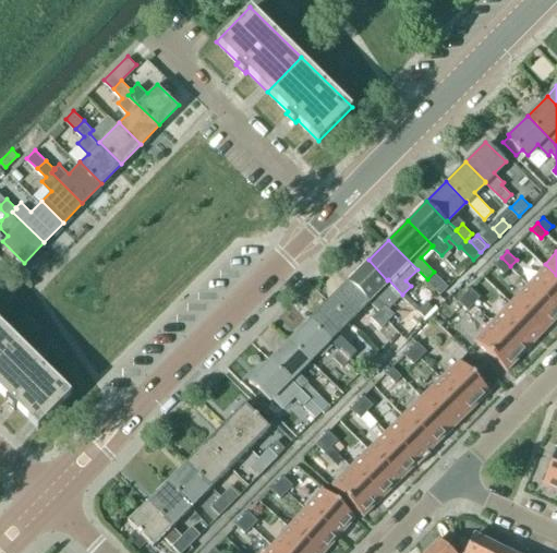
[(510,266),(501,257),(495,263),(505,272),(510,266)]
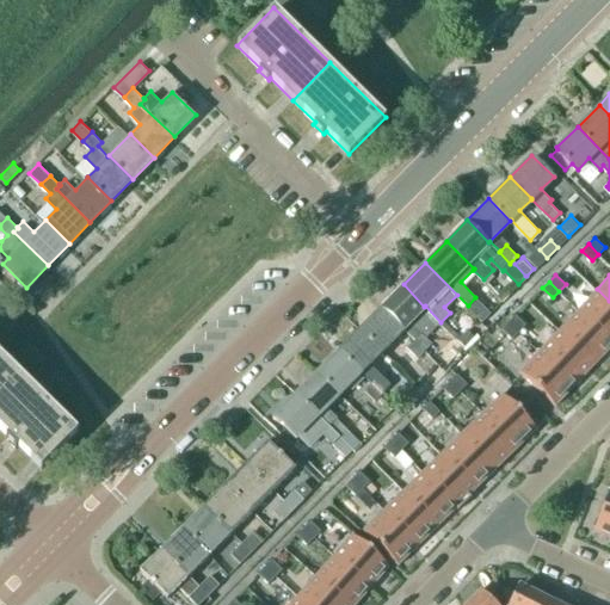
[(412,320),(424,307),(404,284),(382,306),(404,328),(404,327),(414,338),(413,339),(424,349),(431,341),(421,331),(412,320)]
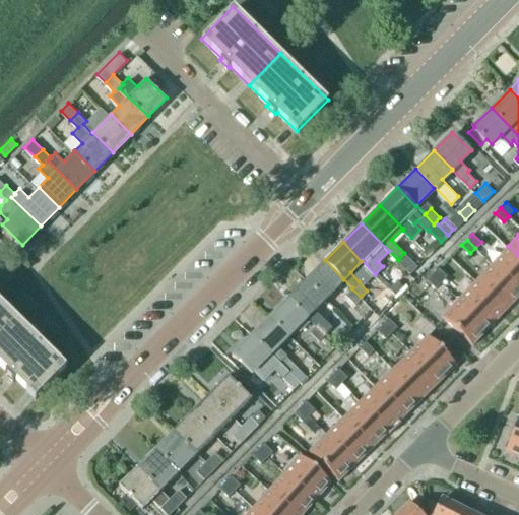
[(431,243),(424,251),(427,254),(434,246),(431,243)]
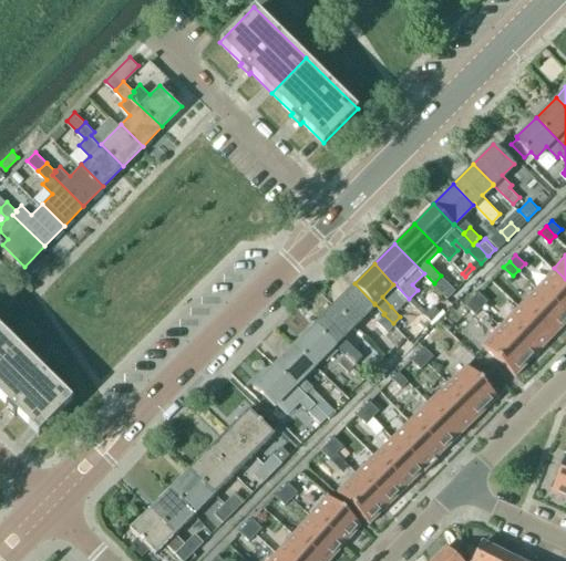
[(536,287),(565,313),(565,279),(554,268),(536,287)]
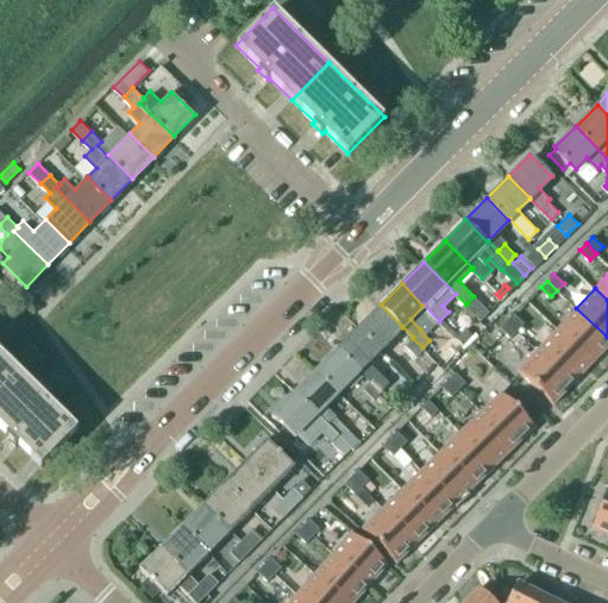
[(482,318),(491,306),(484,299),(474,311),(482,318)]
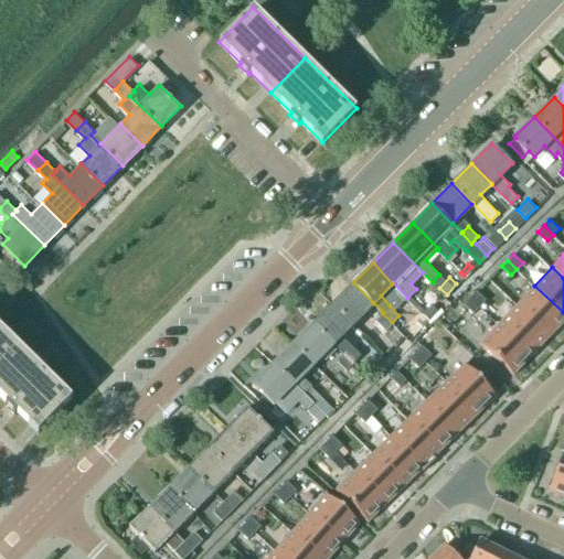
[(353,323),(373,303),(353,282),(333,302),(353,323)]
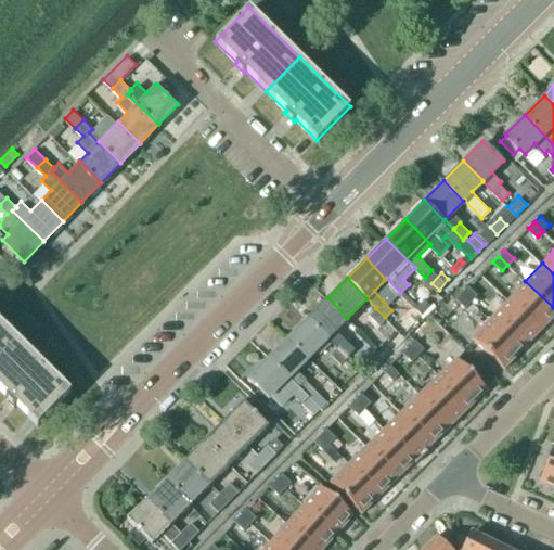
[(509,298),(540,329),(553,312),(553,307),(525,281),(509,298)]
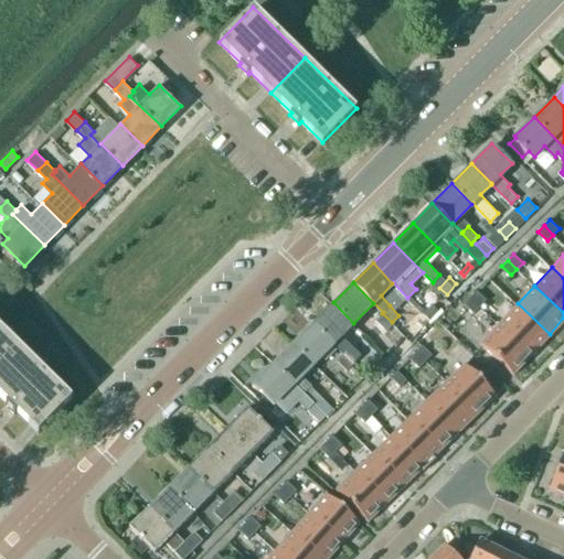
[(485,299),(475,290),(469,296),(479,305),(485,299)]
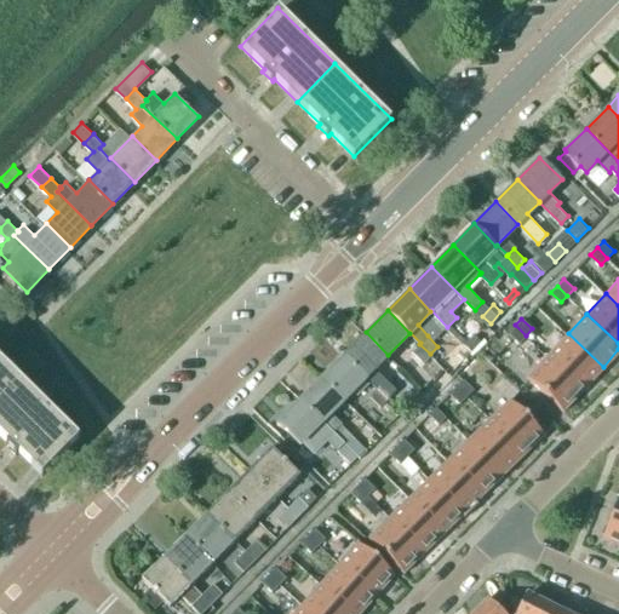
[(526,336),(515,325),(509,332),(519,342),(526,336)]
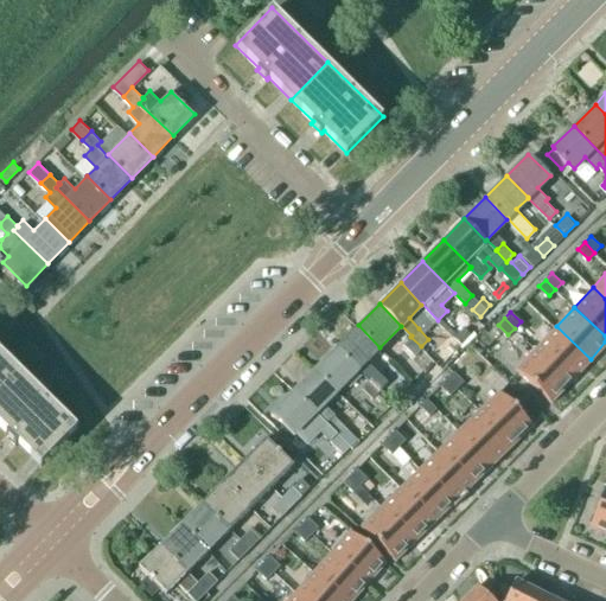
[(358,369),(380,347),(358,325),(337,346),(358,369)]
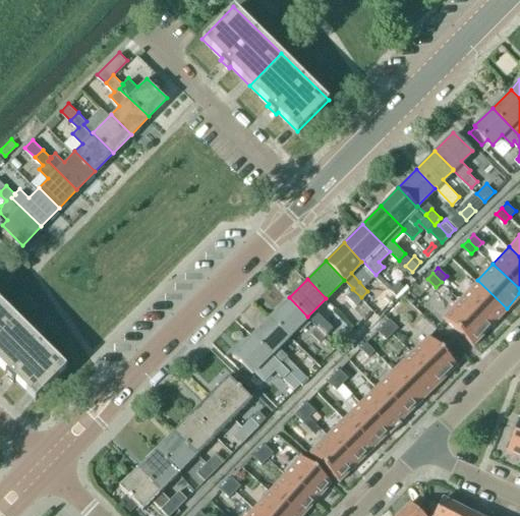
[(396,293),(405,285),(404,284),(399,279),(398,279),(390,287),(396,293)]
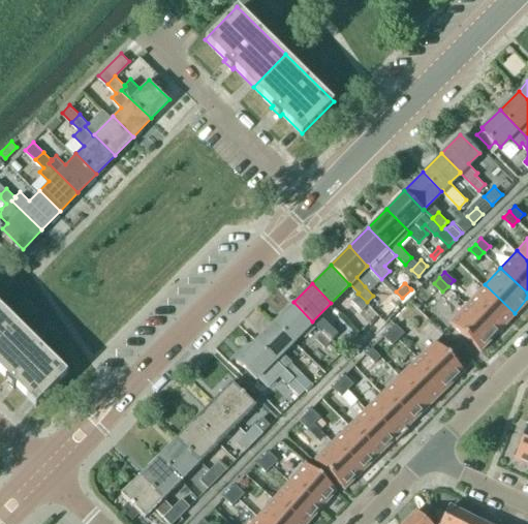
[(465,305),(495,333),(515,313),(485,284),(465,305)]
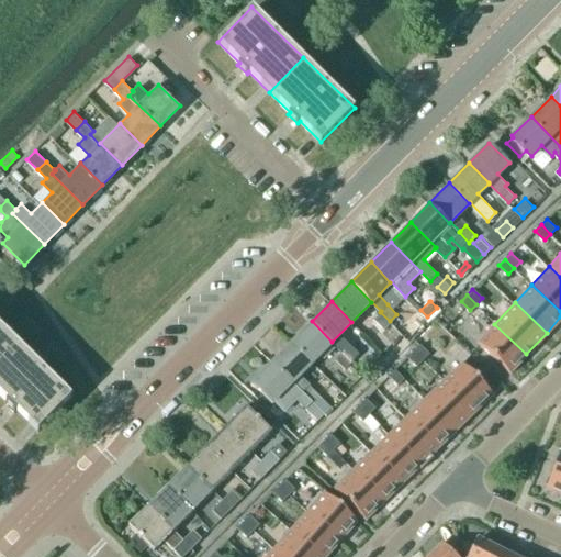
[(383,327),(390,321),(380,312),(373,318),(383,327)]
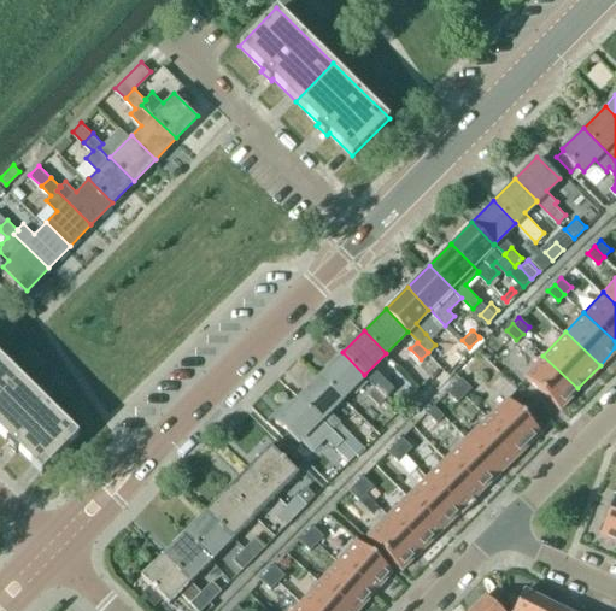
[(344,395),(364,375),(342,352),(322,374),(344,395)]
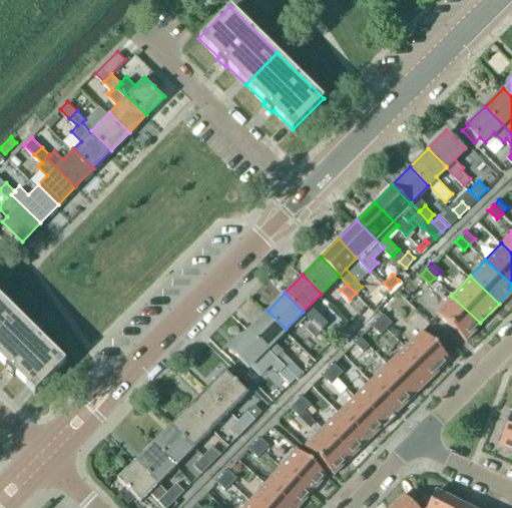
[(0,333),(19,314),(0,295),(0,333)]
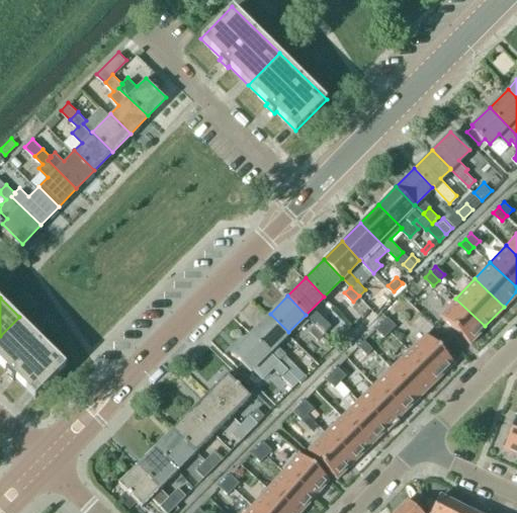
[(441,314),(470,341),(485,326),(455,298),(441,314)]
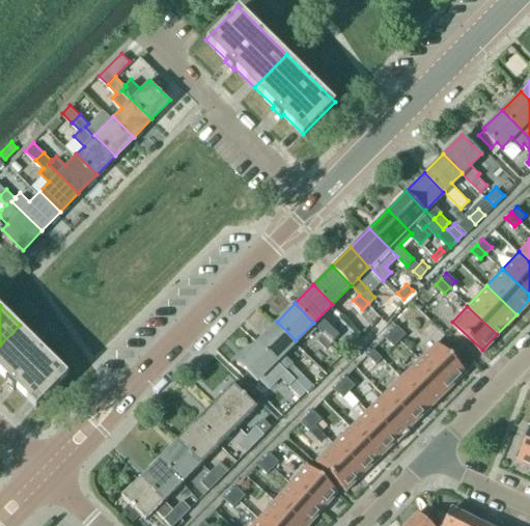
[(277,359),(296,340),(277,322),(258,340),(277,359)]
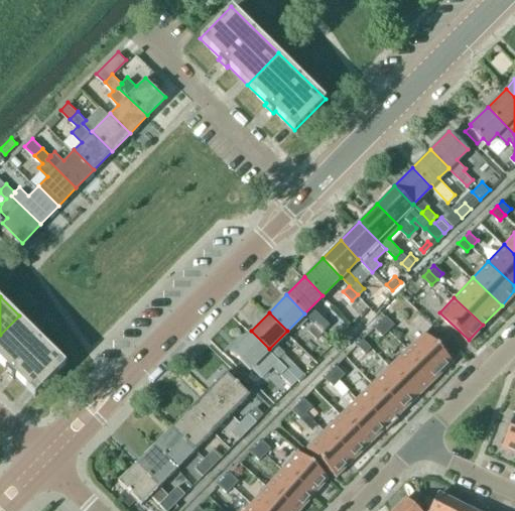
[(393,323),(385,314),(379,320),(388,329),(393,323)]
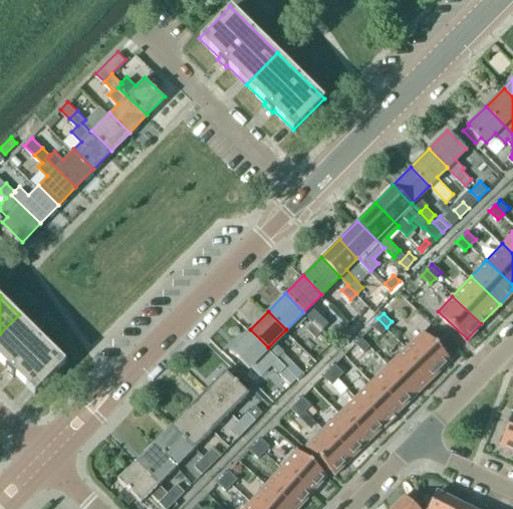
[(19,314),(0,333),(0,357),(6,364),(5,366),(13,375),(15,373),(35,393),(65,360),(19,314)]
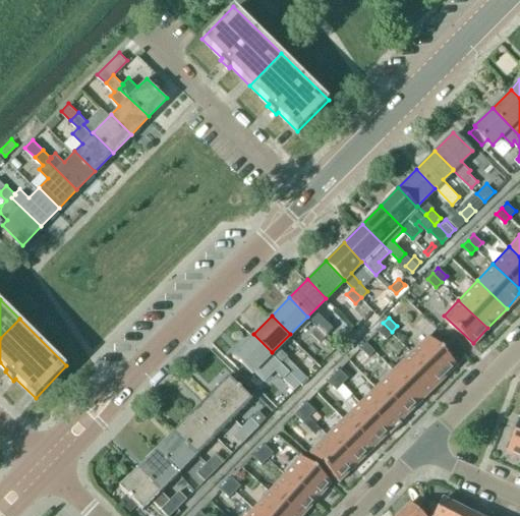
[(316,325),(326,334),(332,328),(323,319),(316,325)]
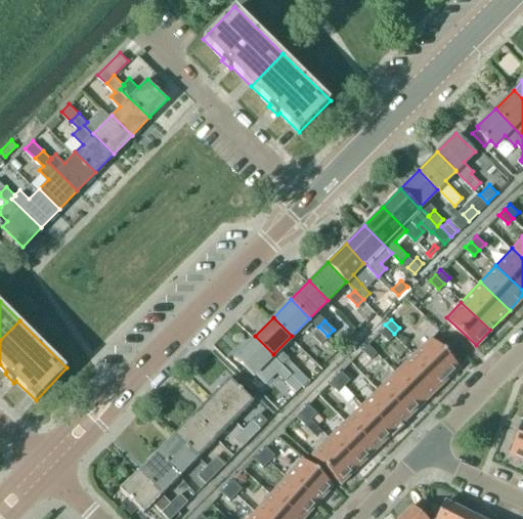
[(394,334),(385,325),(380,331),(389,339),(394,334)]
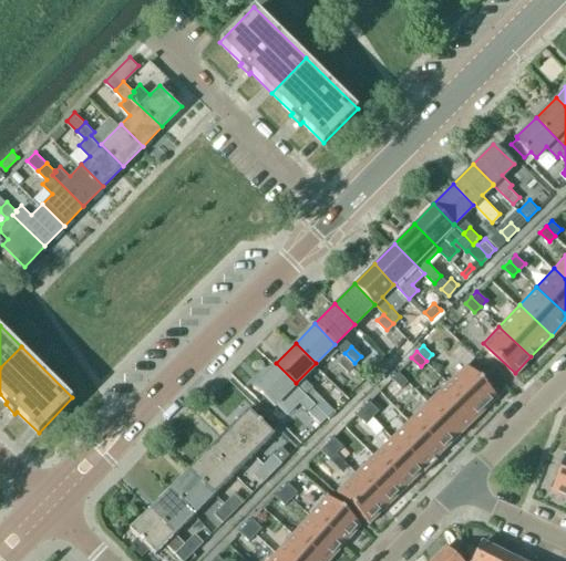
[(347,370),(354,363),(345,353),(338,360),(347,370)]
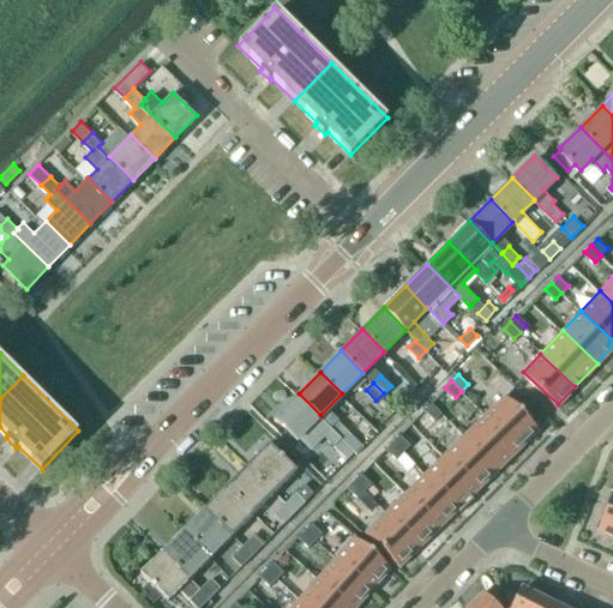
[(299,438),(320,415),(299,393),(276,416),(299,438)]
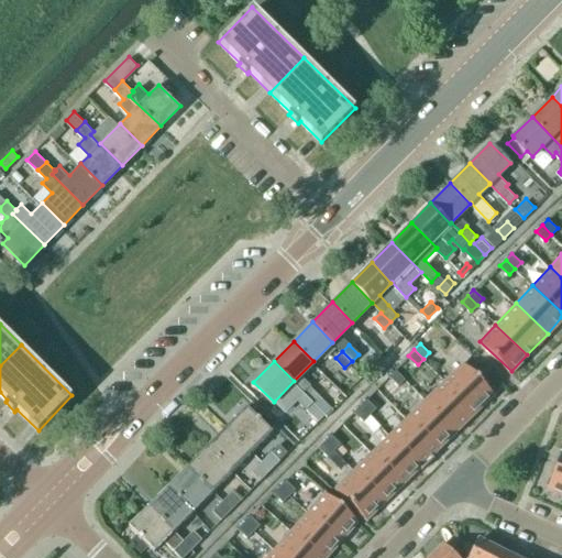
[(447,378),(477,409),(494,393),(463,361),(447,378)]
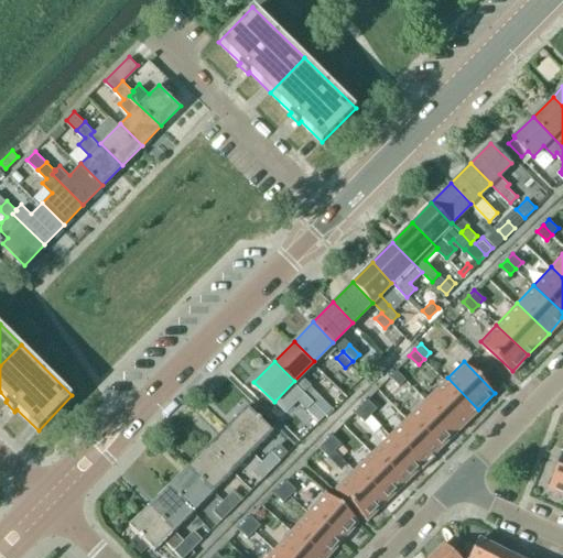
[(405,378),(396,369),(389,375),(399,384),(405,378)]
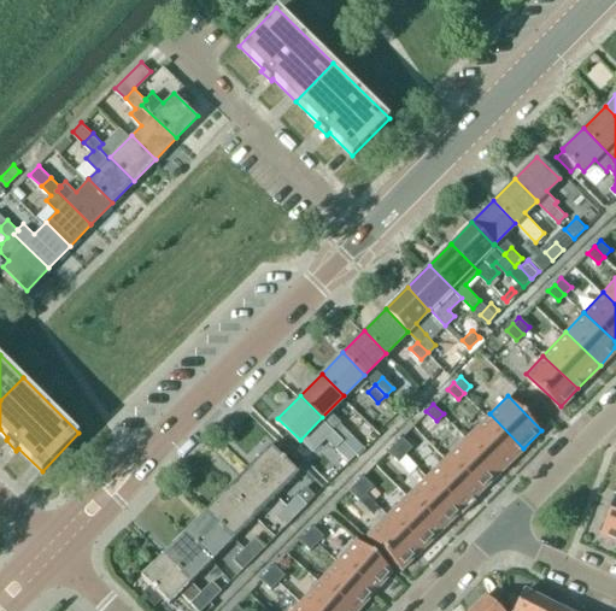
[(467,436),(500,471),(523,448),(490,413),(467,436)]
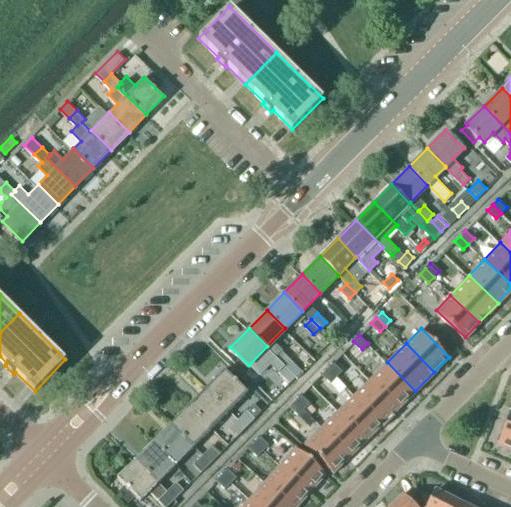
[(284,364),(285,363),(290,358),(281,349),(275,355),(284,364)]
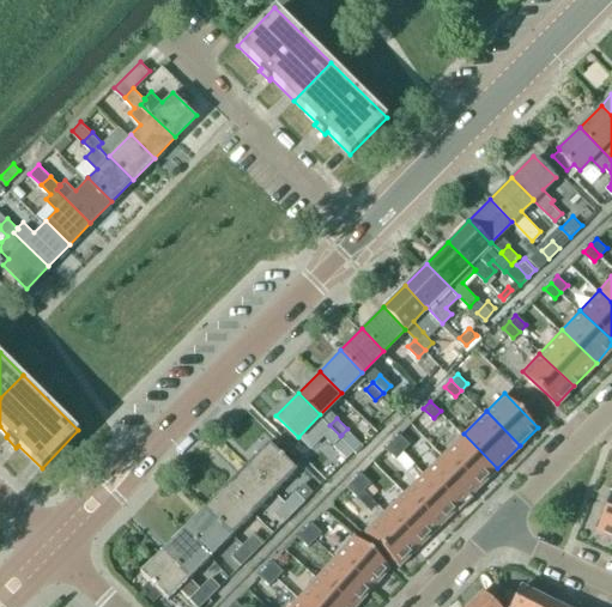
[(355,448),(341,435),(340,436),(329,425),(322,432),(333,443),(346,456),(355,448)]
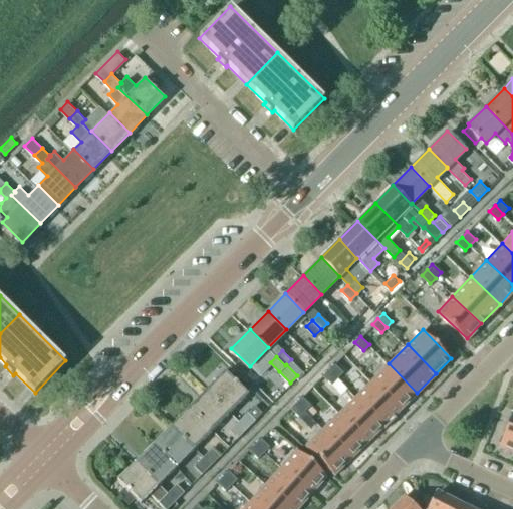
[(342,371),(334,362),(328,368),(337,376),(342,371)]
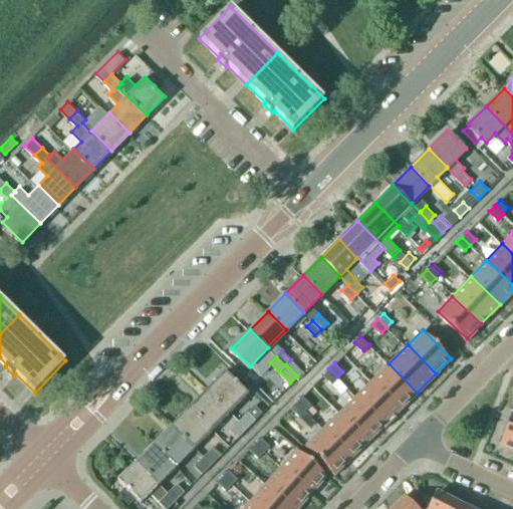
[(372,379),(401,408),(417,393),(389,363),(372,379)]
